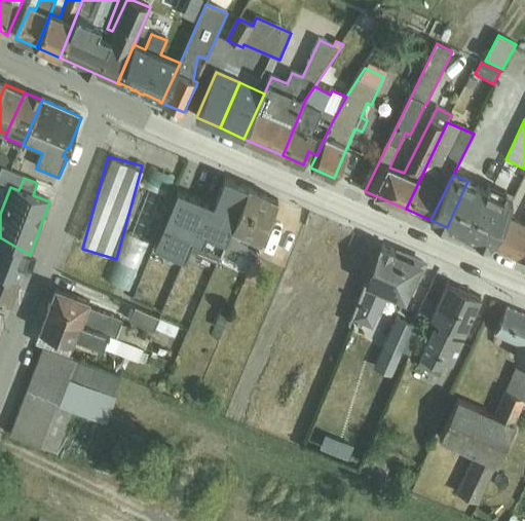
[(192,243),(188,251),(217,263),(221,254),(249,188),(225,179),(214,206),(198,245),(192,243)]
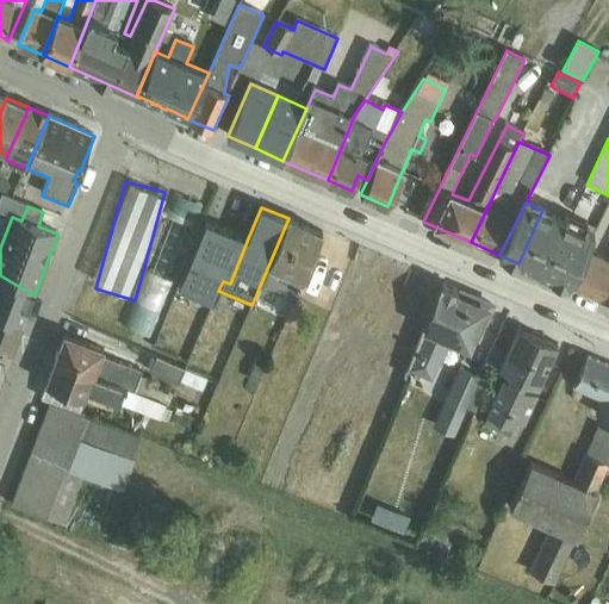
[(542,210),(519,263),(570,286),(588,250),(596,234),(585,229),(588,224),(566,216),(565,220),(542,210)]
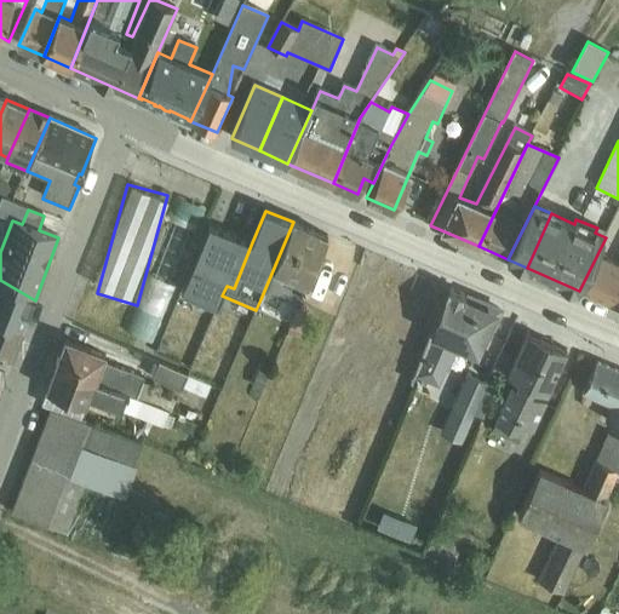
[(293,222),(261,299),(278,307),(281,297),(301,305),(328,237),(293,222)]
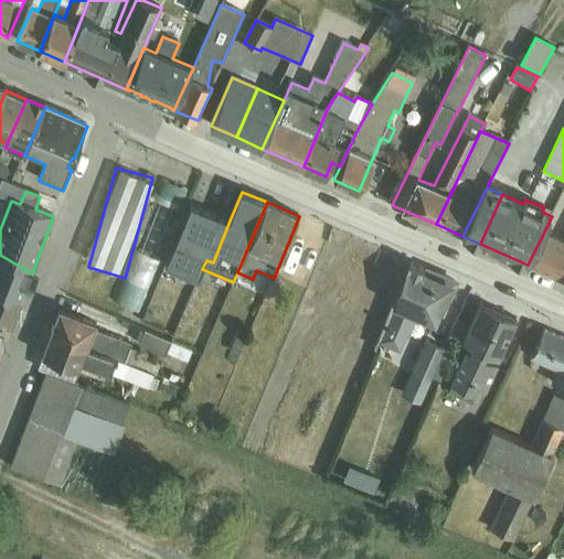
[(187,275),(212,214),(191,205),(167,267),(187,275)]
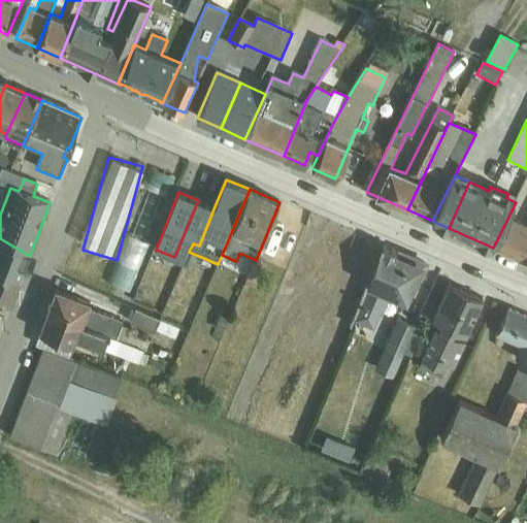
[(198,200),(174,257),(186,262),(189,252),(193,243),(199,246),(215,206),(198,200)]
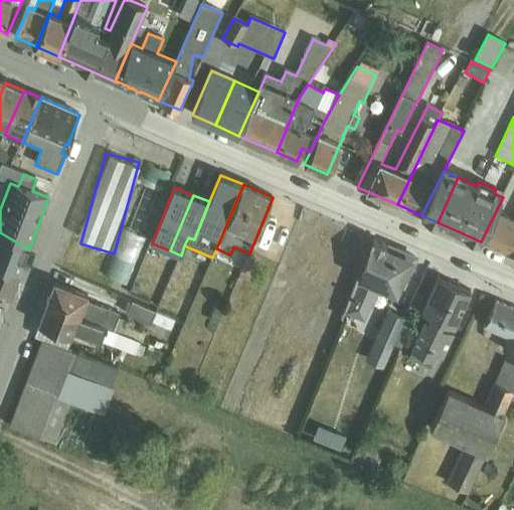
[(496,211),(481,241),(513,257),(513,219),(496,211)]
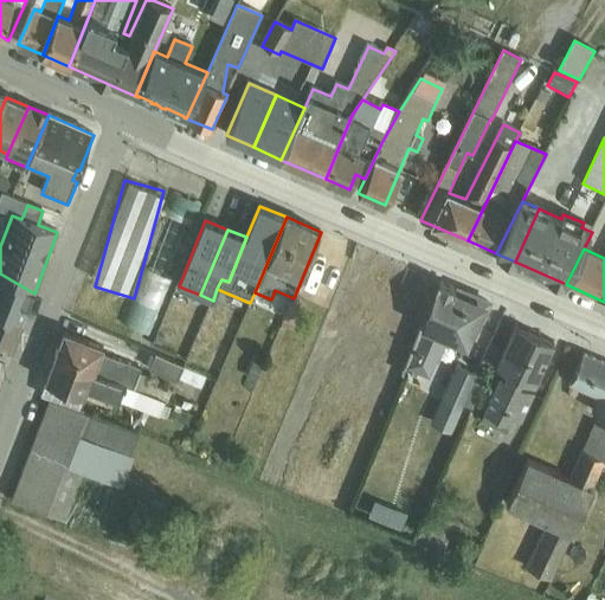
[(0,316),(21,326),(34,294),(0,273),(0,316)]
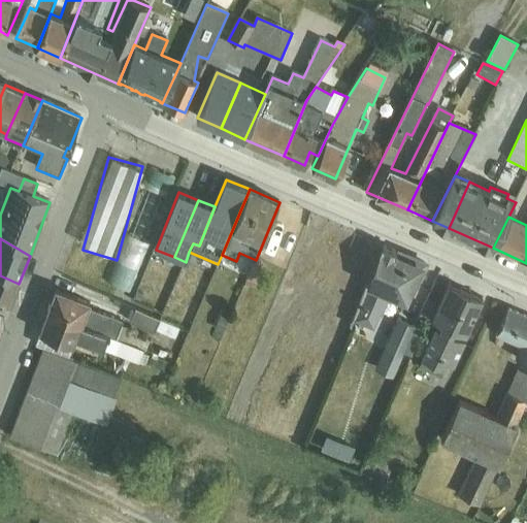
[(383,247),(354,320),(373,329),(380,316),(382,317),(389,298),(403,304),(404,303),(407,304),(414,288),(415,289),(426,265),(383,247)]
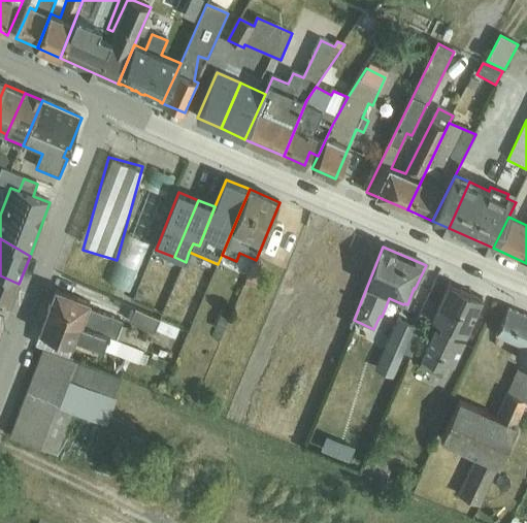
[(116,274),(112,286),(128,290),(131,280),(116,274)]
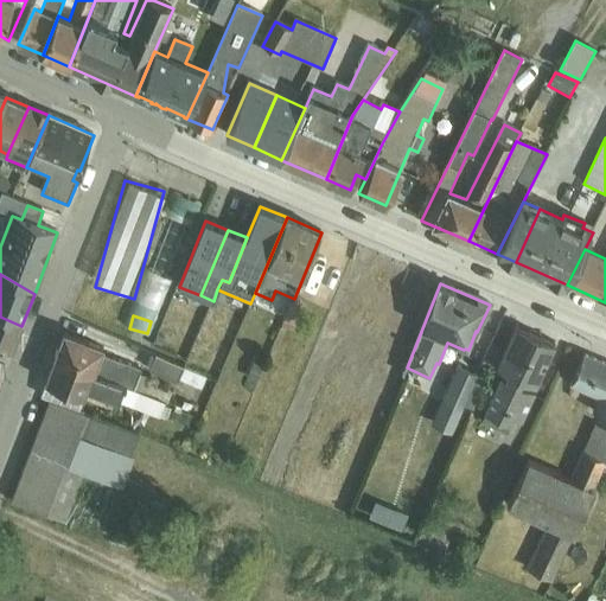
[(0,347),(11,352),(21,326),(0,317),(0,347)]
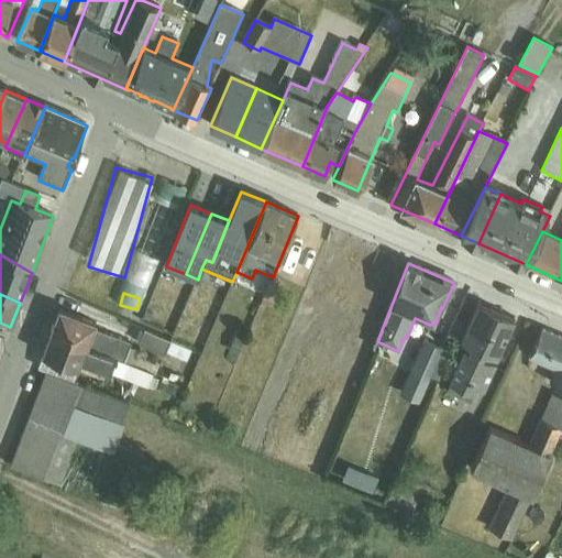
[(464,350),(445,392),(470,403),(476,390),(485,393),(497,367),(486,361),(489,354),(498,358),(515,319),(514,319),(503,315),(502,314),(493,310),(491,309),(481,305),(480,303),(462,342),(471,347),(469,353),(464,350)]
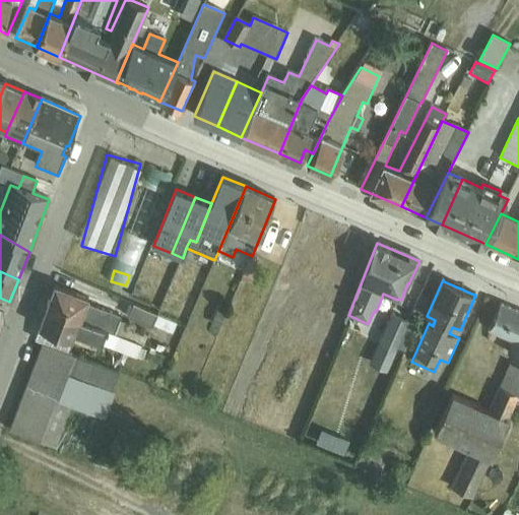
[(47,310),(124,338),(130,325),(121,322),(122,318),(86,306),(89,300),(55,287),(47,310)]
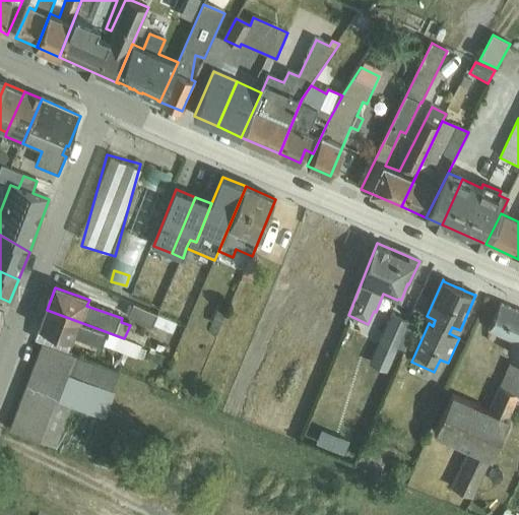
[(423,294),(414,311),(427,316),(434,299),(423,294)]
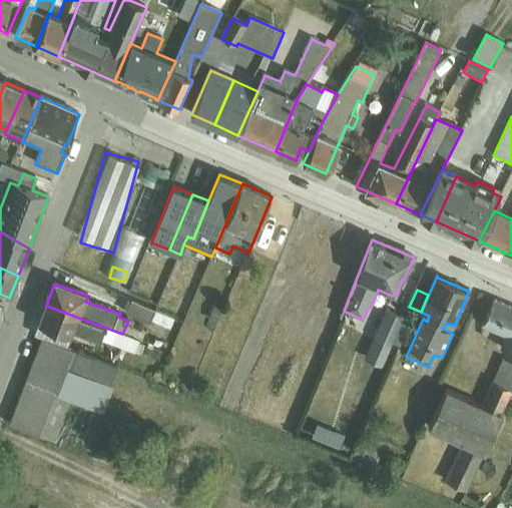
[(511,309),(493,301),(482,327),(505,337),(501,349),(511,353),(511,309)]
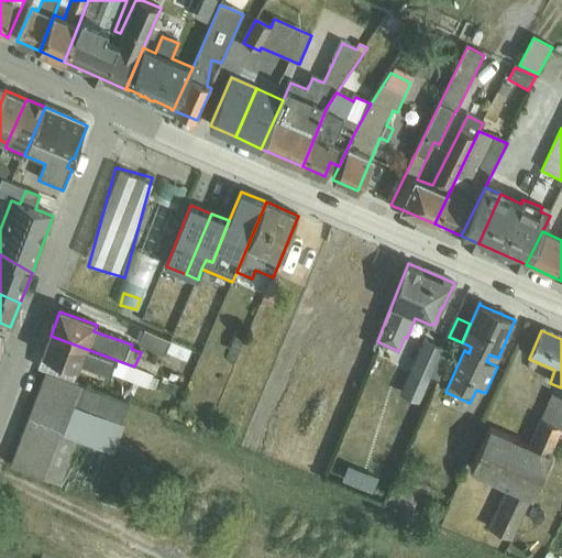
[(145,331),(139,346),(165,357),(172,342),(145,331)]
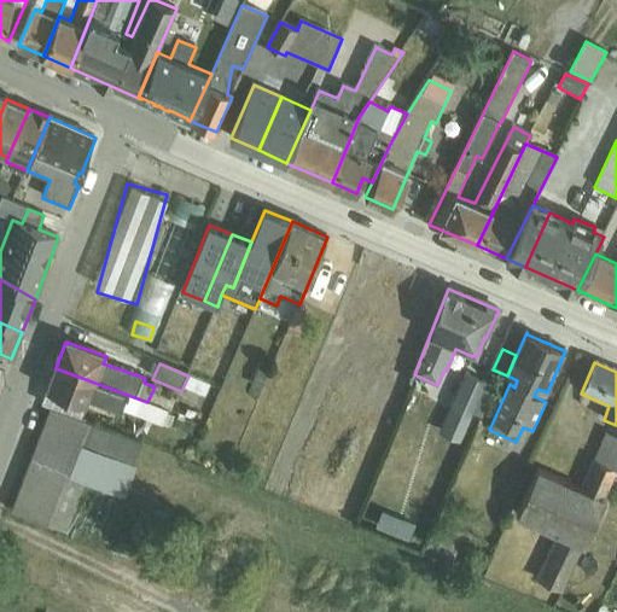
[(260,367),(251,386),(262,390),(269,371),(260,367)]
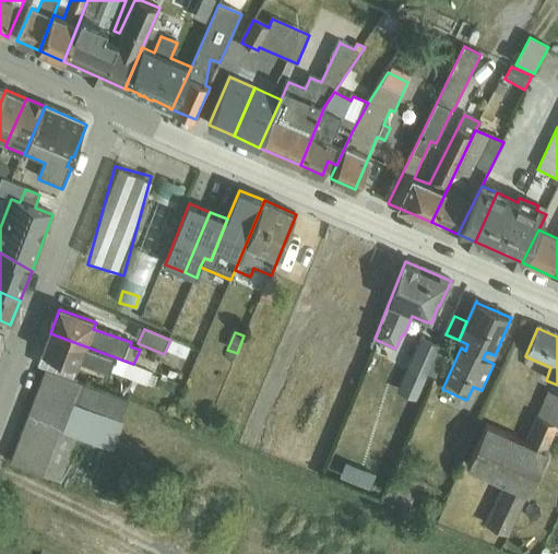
[(133,364),(50,333),(37,367),(73,381),(81,362),(147,386),(151,376),(153,372),(133,364)]
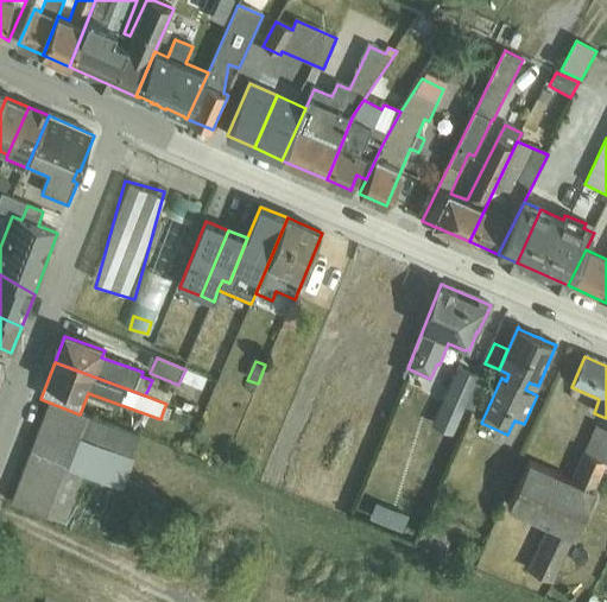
[(459,367),(432,426),(453,435),(466,407),(474,411),(487,381),(459,367)]
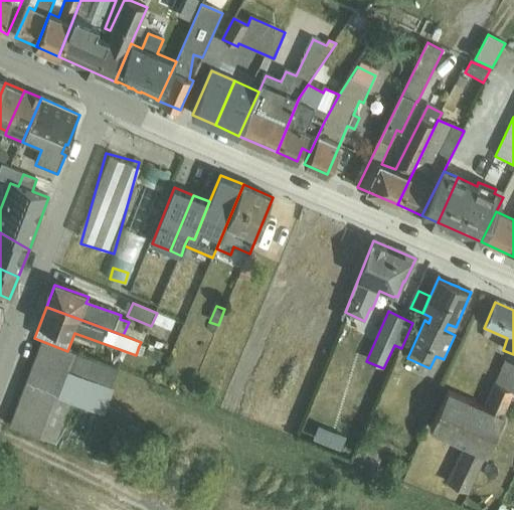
[(42,342),(10,428),(55,445),(71,402),(105,415),(115,390),(112,389),(119,371),(42,342)]
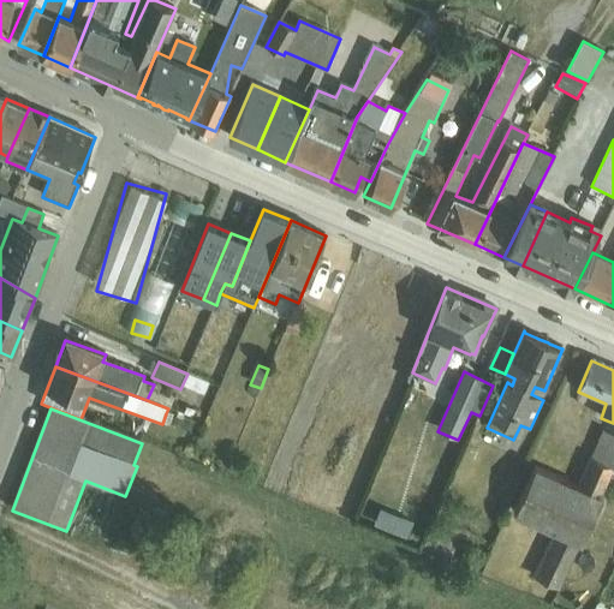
[(166,413),(162,424),(171,427),(174,417),(166,413)]
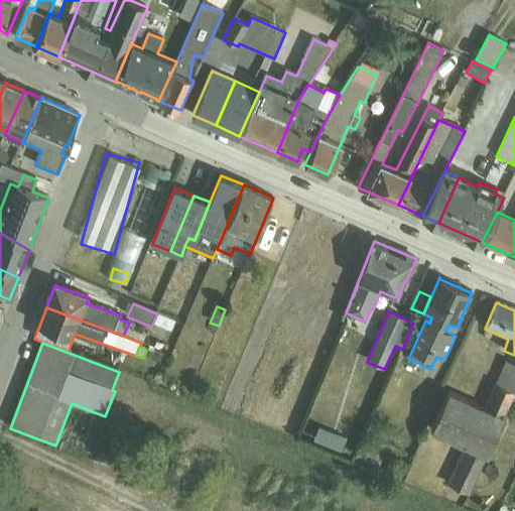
[(514,365),(506,361),(486,408),(449,391),(431,431),(466,446),(447,485),(469,495),(514,395),(514,365)]
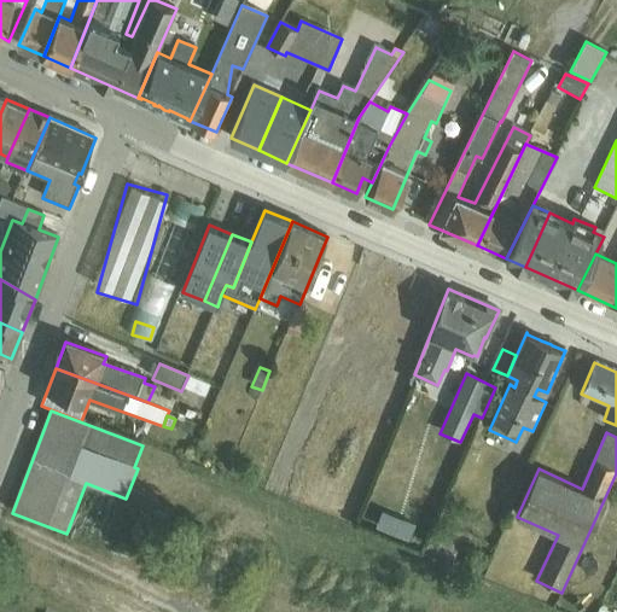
[(382,512),(374,529),(409,543),(415,526),(382,512)]
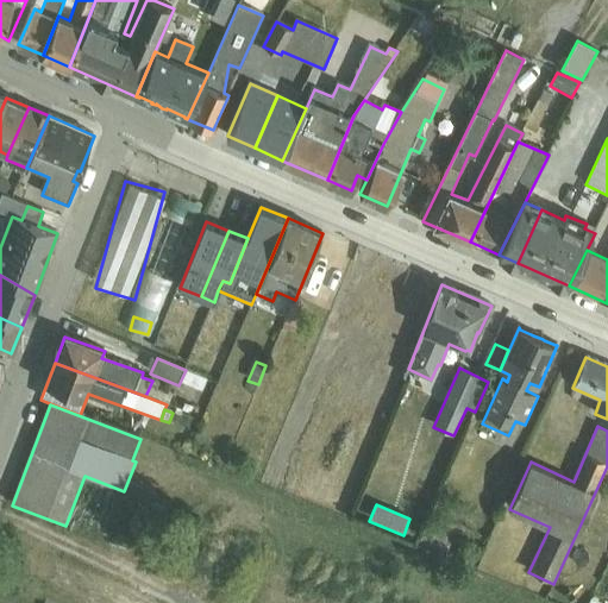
[(215,586),(210,600),(215,602),(242,602),(244,598),(215,586)]
